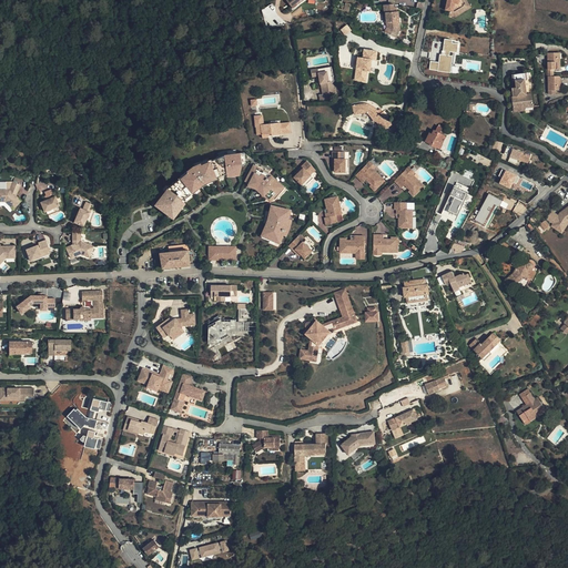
[(445,8),(450,9),(457,11),(462,9),(460,2),(448,1),(448,3),(446,3),(445,8)]
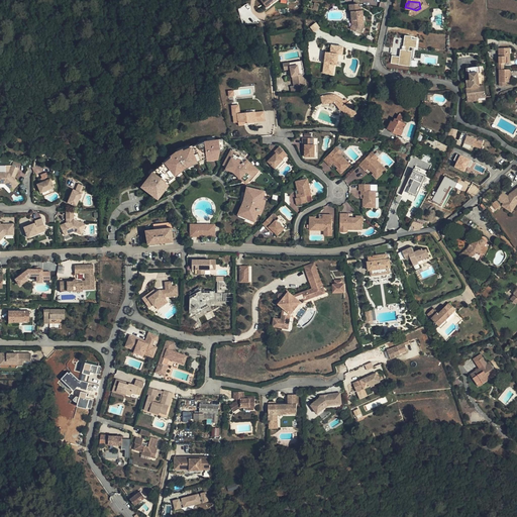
[(359,3),(350,4),(351,12),(352,12),(354,24),(357,26),(355,31),(363,33),(366,25),(362,24),(362,19),(365,18),(364,10),(363,10),(360,10),(359,6),(359,3)]
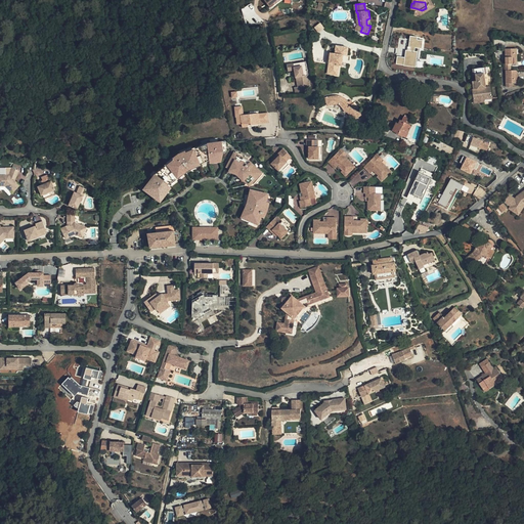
[(314,28),(317,33),(323,28),(320,23),(314,28)]
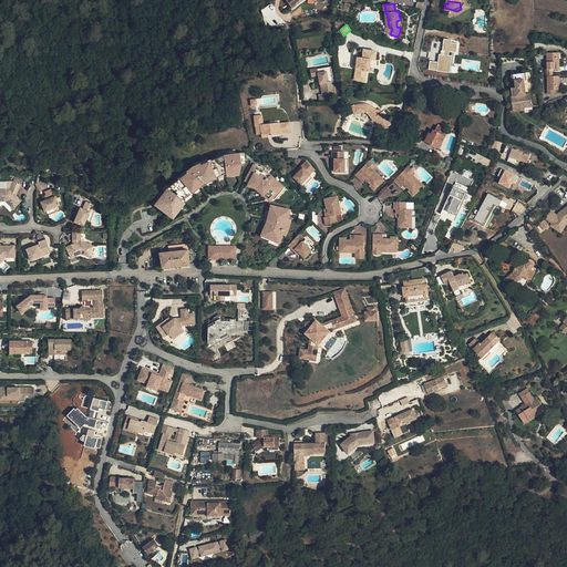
[(451,40),(443,39),(442,51),(440,51),(441,55),(439,55),(439,63),(430,62),(429,70),(436,71),(436,72),(449,74),(451,57),(449,55),(450,52),(456,53),(457,44),(452,43),(451,40)]
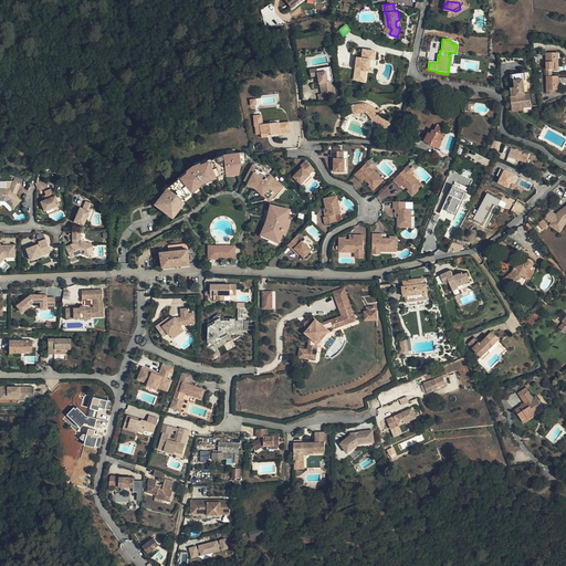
[(362,56),(357,56),(370,61),(370,59),(371,50),(363,49),(362,56)]
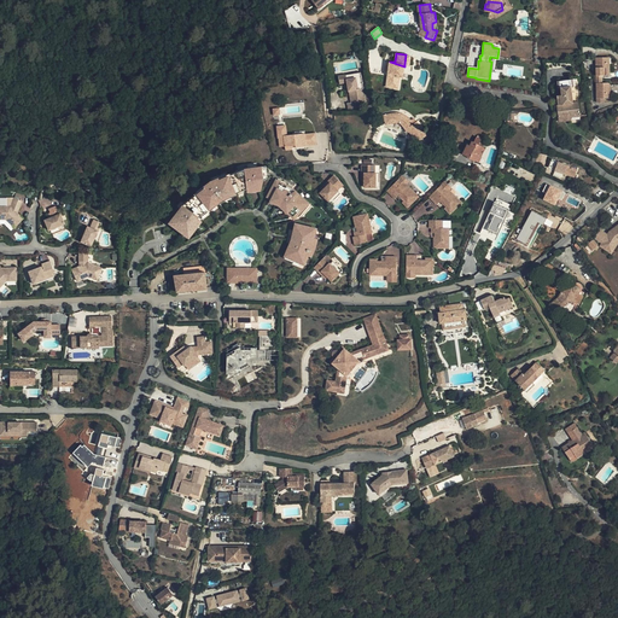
[(610,76),(608,58),(596,58),(598,104),(605,103),(605,98),(610,98),(610,83),(602,83),(602,76),(610,76)]
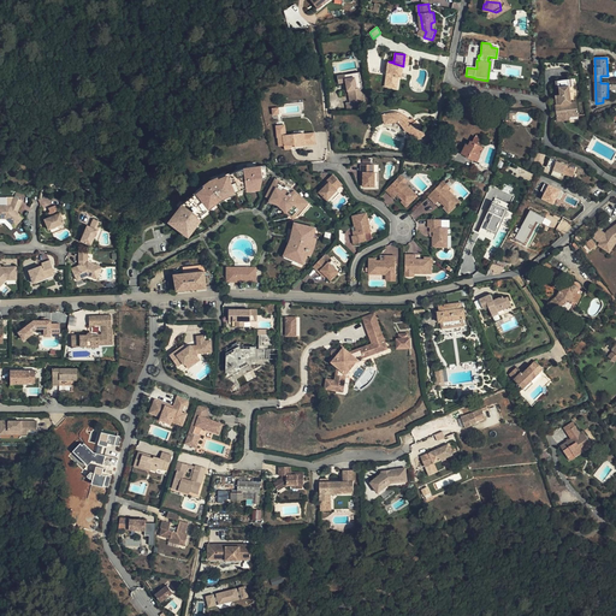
[(403,66),(389,61),(388,61),(388,65),(389,66),(389,70),(386,70),(385,86),(396,87),(398,76),(401,76),(403,66)]
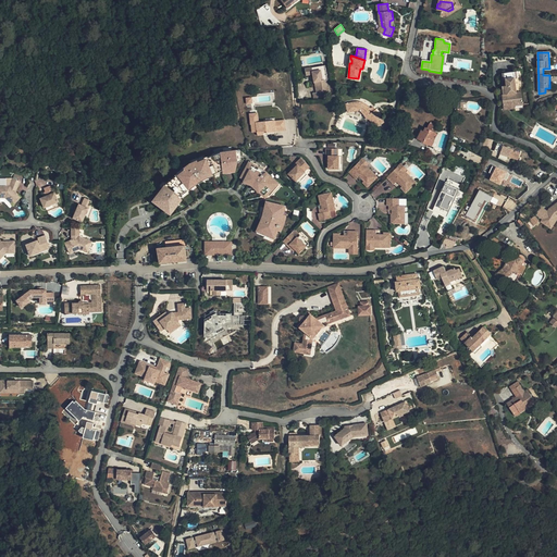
[(313,72),(327,70),(326,65),(306,69),(307,75),(314,74),(313,72)]
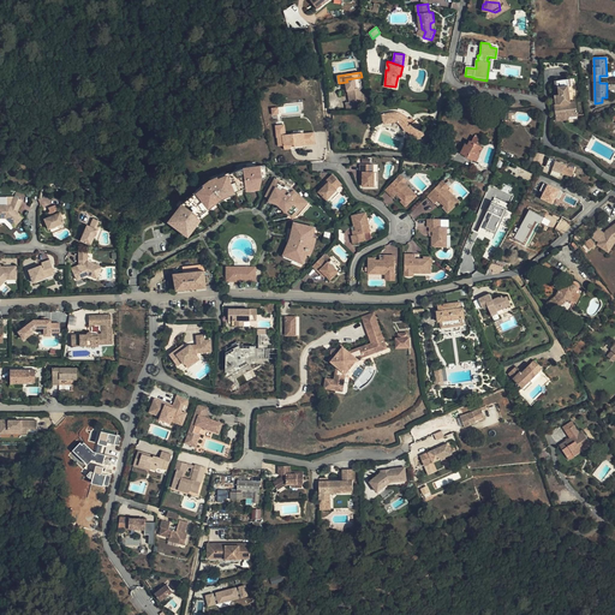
[(348,95),(350,102),(354,101),(357,101),(357,103),(365,102),(364,95),(363,96),(362,89),(363,89),(362,77),(346,79),(347,82),(348,95)]
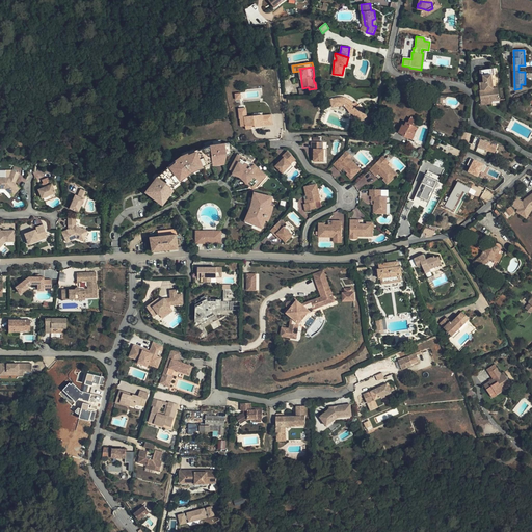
[(480,91),(481,101),(491,100),(491,102),(500,101),(498,89),(494,89),(491,75),(494,75),(493,69),(480,71),(481,77),(483,76),(484,84),(479,85),(480,91)]
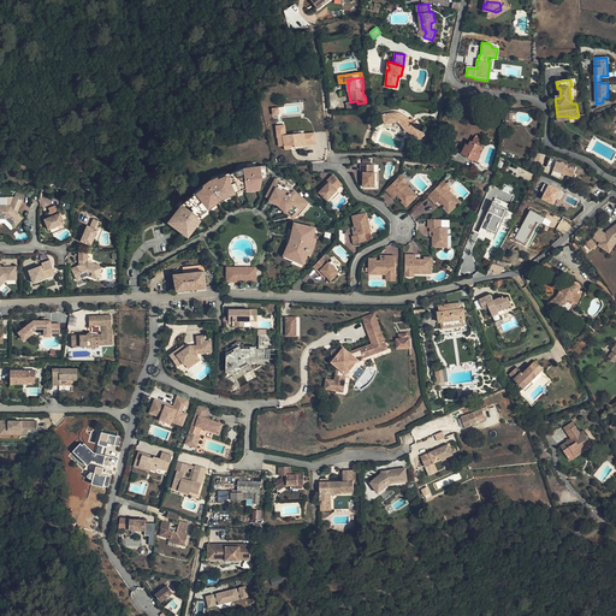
[(400,124),(402,126),(407,123),(410,129),(408,131),(415,141),(425,134),(415,120),(414,122),(412,123),(409,120),(407,118),(403,114),(400,113),(395,113),(381,114),(383,124),(394,123),(396,123),(400,124)]
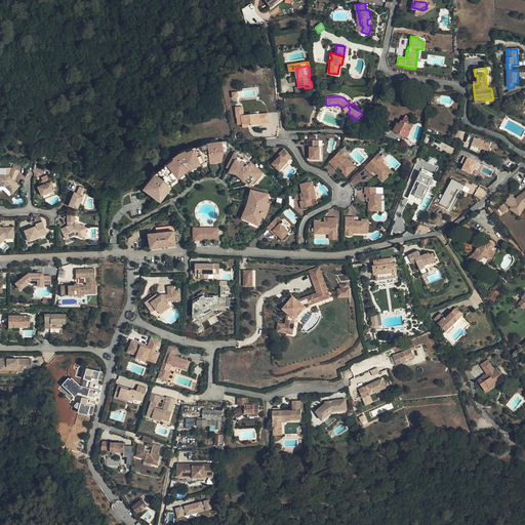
[(242,124),(249,124),(252,124),(252,125),(260,124),(259,114),(241,115),(241,113),(237,113),(238,123),(242,123),(242,124)]
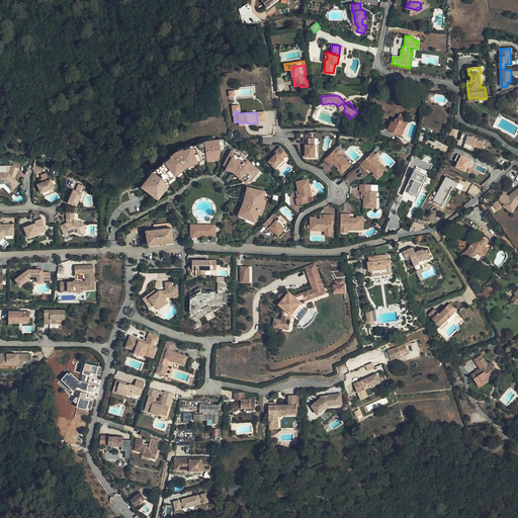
[(402,136),(404,131),(402,130),(406,122),(402,121),(404,116),(401,114),(398,119),(397,118),(395,122),(393,121),(390,128),(402,136)]
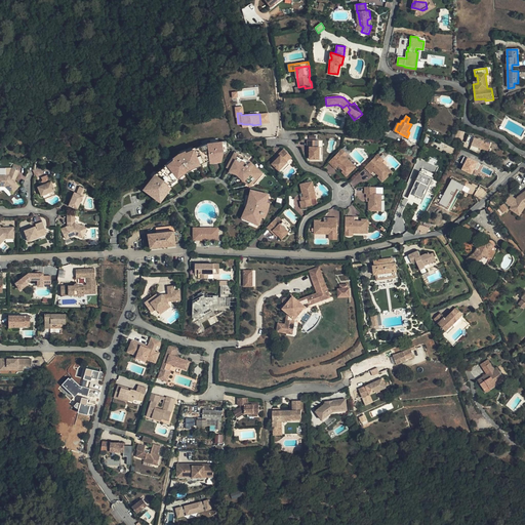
[(487,150),(490,144),(470,135),(467,142),(472,144),(472,145),(479,148),(479,147),(487,150)]
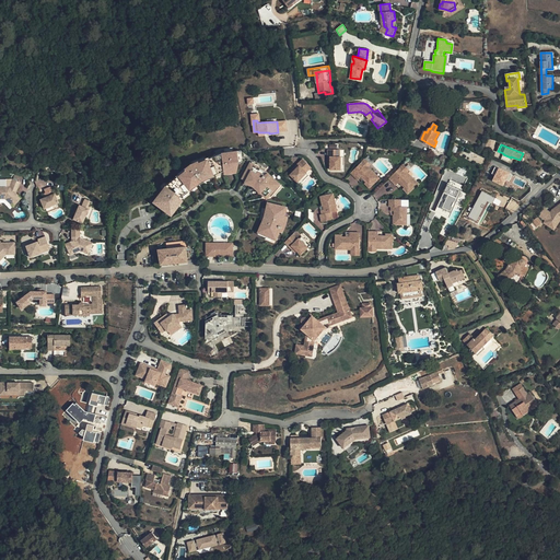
[(236,170),(224,171),(224,173),(237,172),(240,161),(244,161),(242,149),(231,151),(232,156),(235,155),(236,170)]
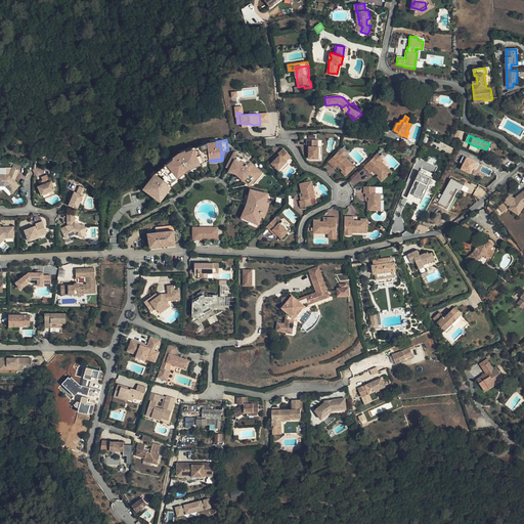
[(322,154),(322,146),(318,146),(318,139),(307,139),(307,146),(309,146),(309,153),(309,158),(318,159),(319,154),(322,154)]
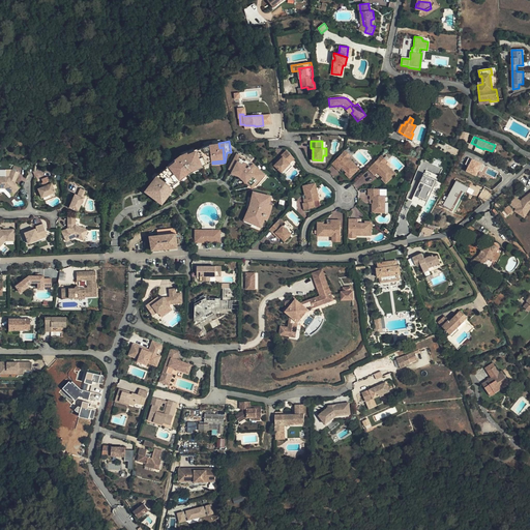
[(155,176),(143,192),(151,197),(152,195),(158,200),(163,195),(164,196),(169,187),(168,187),(169,186),(174,182),(173,180),(176,178),(177,179),(182,176),(181,174),(186,169),(197,165),(198,167),(203,165),(202,163),(206,162),(207,164),(212,160),(212,162),(224,160),(223,147),(219,148),(218,143),(210,144),(186,154),(185,152),(182,153),(183,155),(177,158),(176,157),(173,159),(174,162),(155,176)]
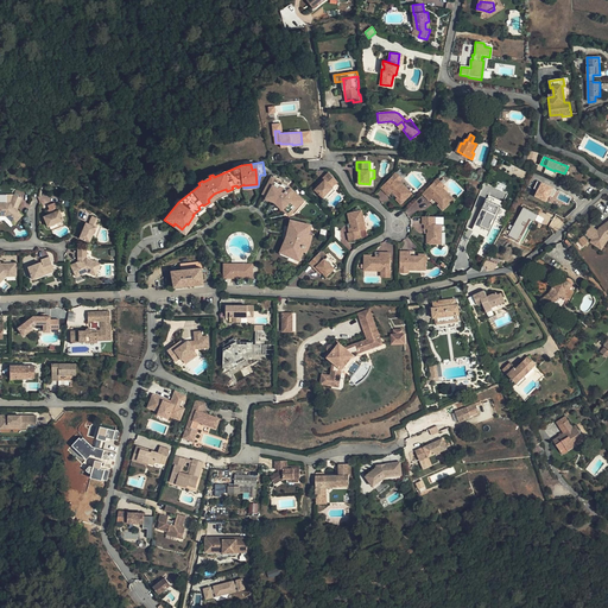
[(335,190),(331,187),(337,182),(328,172),(323,178),(324,179),(320,185),(315,189),(322,197),(325,194),(329,196),(335,190)]
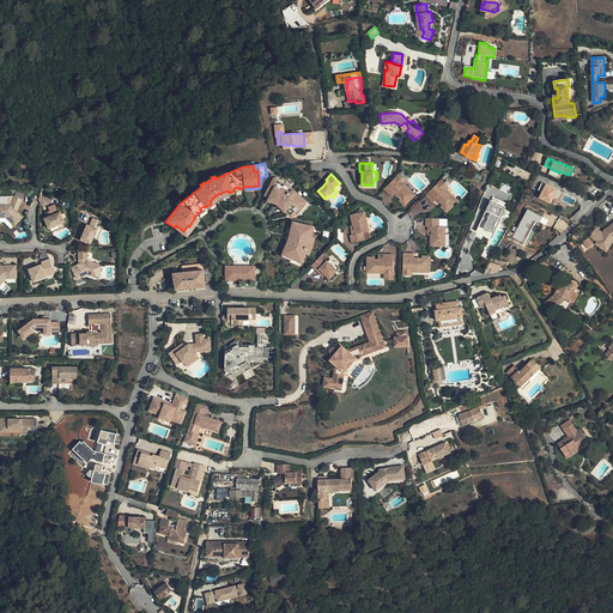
[(298,208),(304,201),(305,201),(290,186),(286,184),(273,177),(265,192),(269,194),(268,196),(275,200),(277,201),(275,202),(284,210),(285,210),(290,213),(297,207),(298,208)]
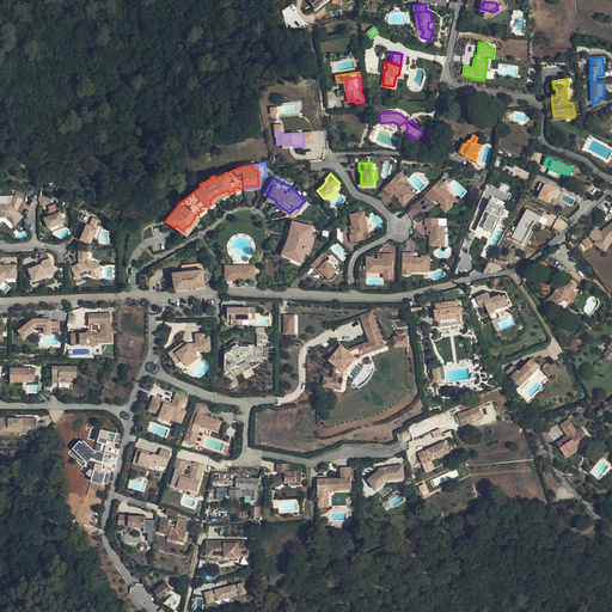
[(403,182),(401,179),(399,179),(396,177),(384,189),(391,196),(395,194),(397,196),(399,199),(398,201),(404,206),(415,194),(403,182)]
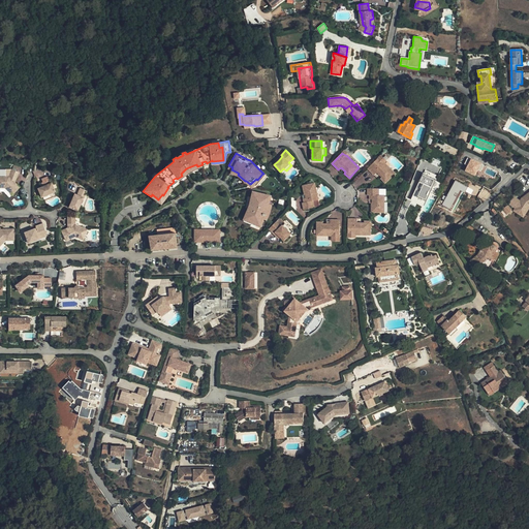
[(475,177),(483,165),(468,157),(464,164),(467,165),(465,170),(475,177)]
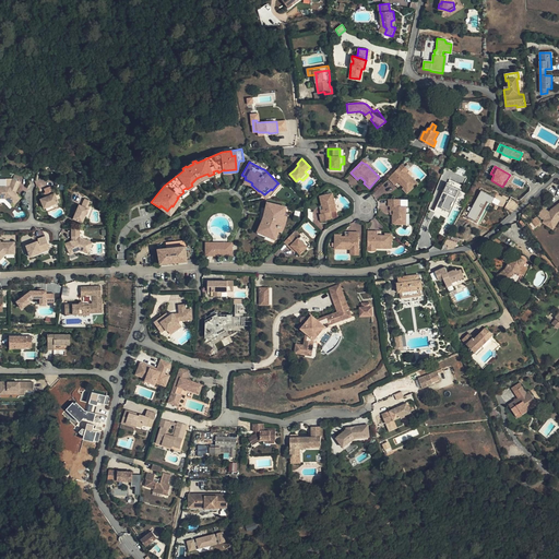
[(403,170),(400,167),(389,178),(395,185),(399,182),(404,188),(402,189),(406,193),(417,183),(406,173),(404,169),(403,170)]
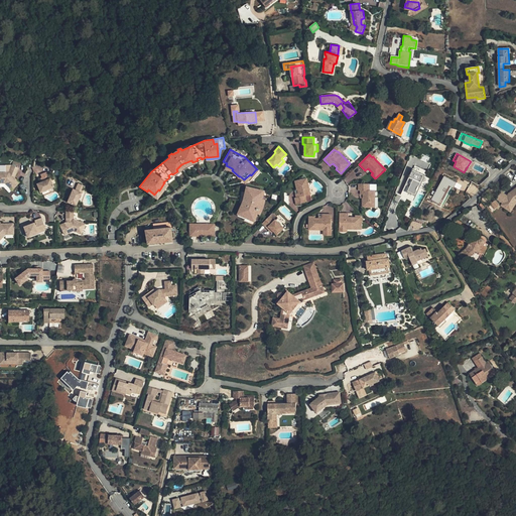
[(177,171),(172,174),(173,175),(183,168),(198,162),(198,160),(192,162),(191,160),(181,164),(176,169),(177,171)]
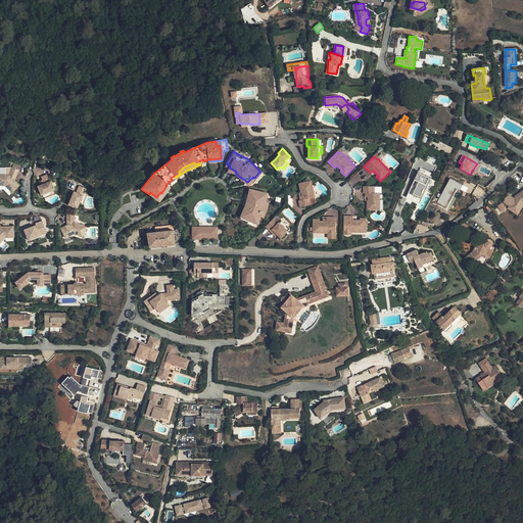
[(11,193),(19,185),(14,181),(18,171),(11,168),(9,176),(0,175),(0,185),(5,186),(11,193)]
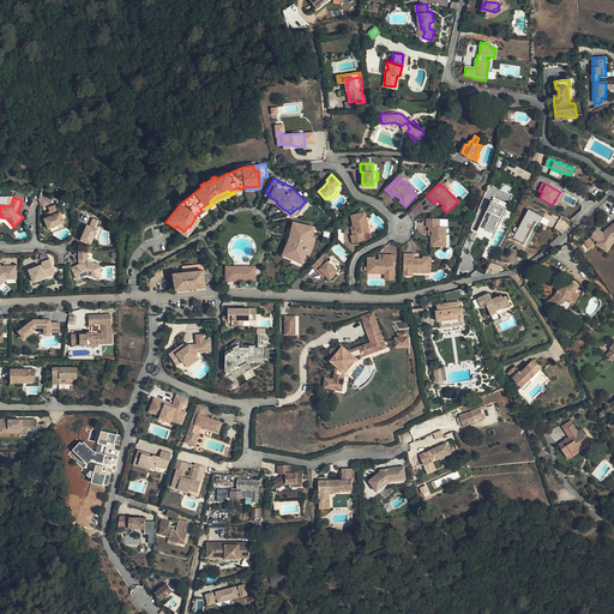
[(55,223),(56,226),(64,223),(56,205),(48,208),(49,211),(48,211),(49,217),(43,218),(47,227),(55,223)]
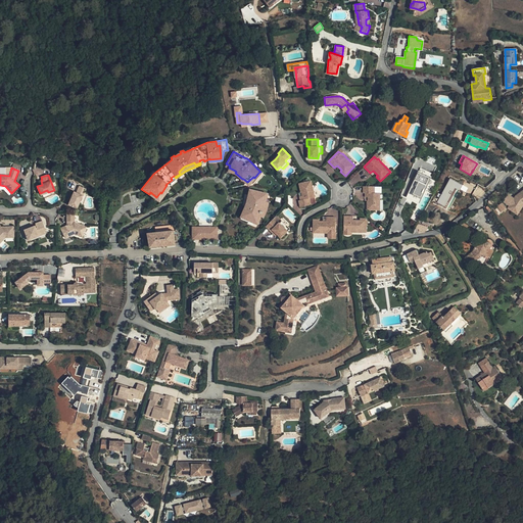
[(458,188),(466,192),(468,187),(448,179),(437,203),(448,208),(458,188)]
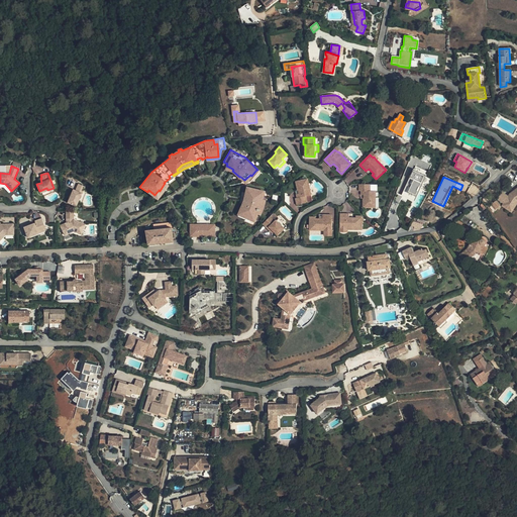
[(408,183),(407,186),(403,195),(408,198),(410,195),(414,197),(421,183),(411,178),(408,183)]
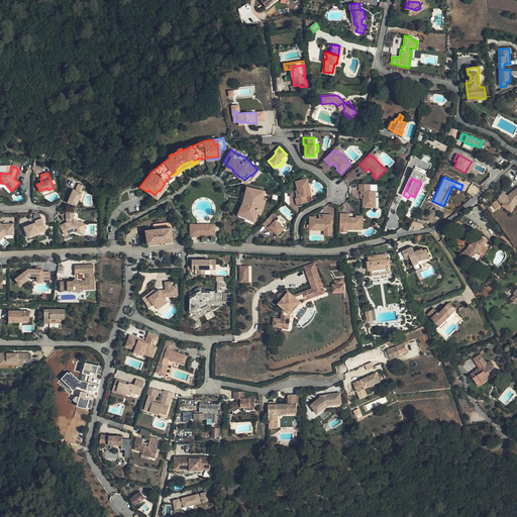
[(296,202),(306,202),(305,197),(311,196),(309,189),(307,190),(305,180),(295,182),(297,191),(298,191),(299,194),(296,195),(297,199),(295,199),(296,202)]
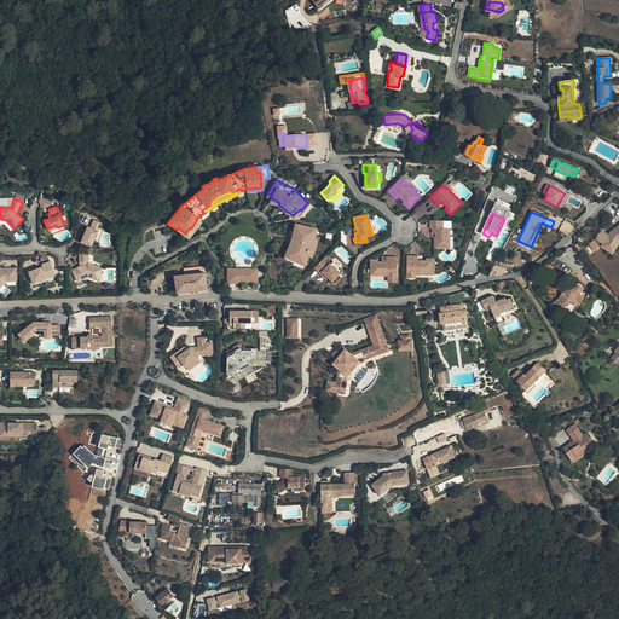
[(178,227),(177,230),(186,238),(200,221),(197,219),(191,229),(190,227),(185,233),(178,227)]
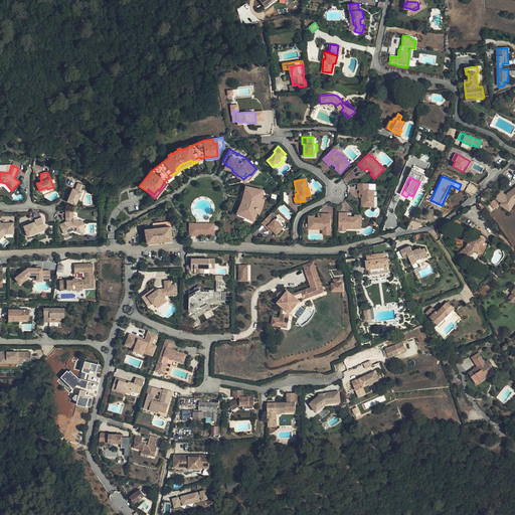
[(76,199),(78,192),(80,193),(80,192),(81,193),(84,186),(77,183),(74,190),(72,189),(66,201),(75,205),(77,199),(76,199)]
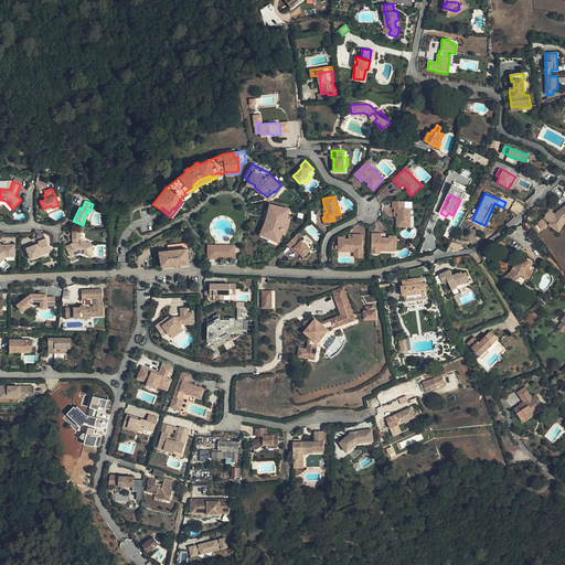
[(408,226),(408,215),(409,215),(411,209),(404,209),(404,201),(393,201),(393,209),(395,209),(395,213),(397,213),(397,216),(396,216),(396,226),(408,226)]
